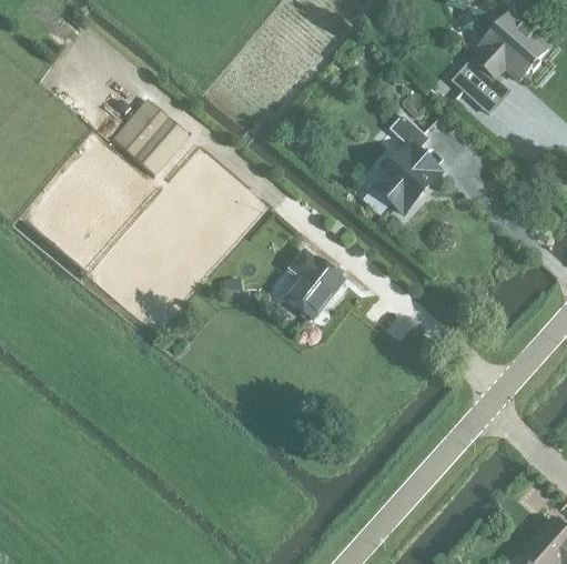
[(66,36),(78,22),(51,0),(36,0),(31,6),(66,36)]
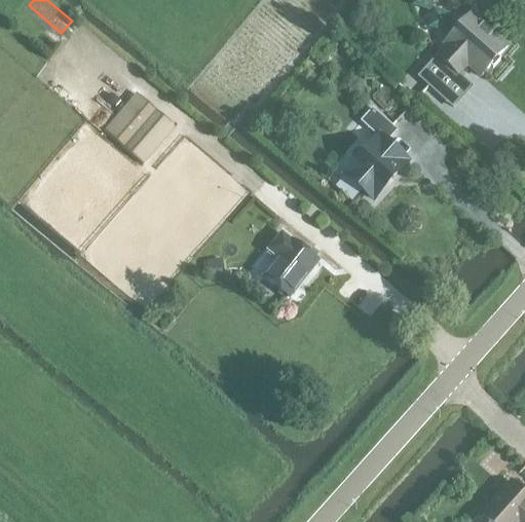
[(439,57),(421,75),(432,83),(448,65),(459,74),(475,57),(488,69),(491,65),(494,67),(501,59),(498,57),(509,45),(472,12),(445,43),(448,45),(439,57)]
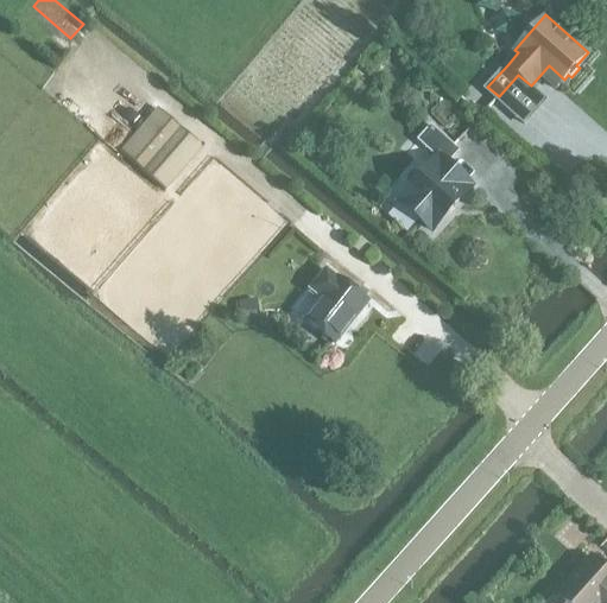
[(160,103),(120,147),(162,185),(202,141),(160,103)]
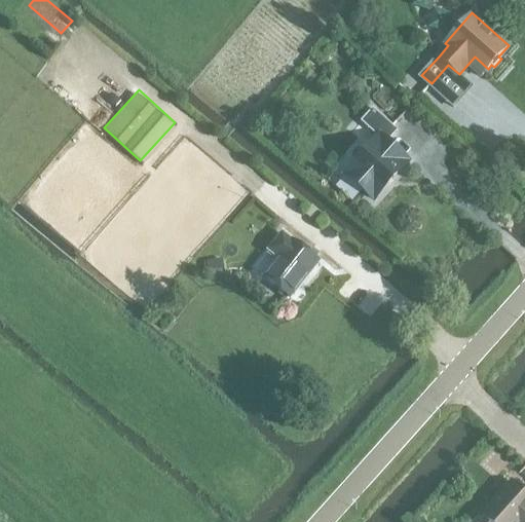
[(374,198),(407,160),(386,142),(398,129),(373,107),(361,120),(379,137),(346,174),(374,198)]
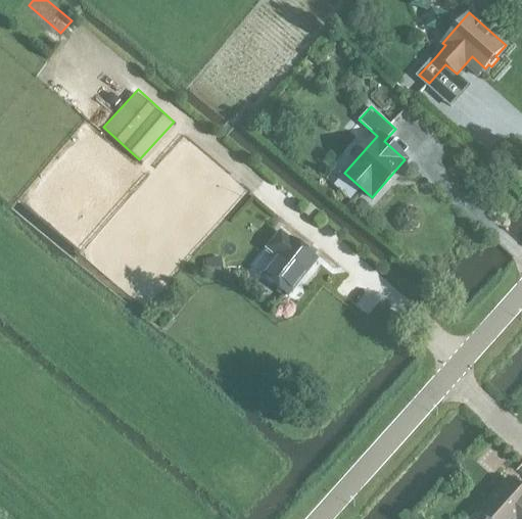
[(307,270),(317,257),(291,238),(290,238),(280,231),(268,247),(278,254),(264,274),(287,292),(305,269),(307,270)]
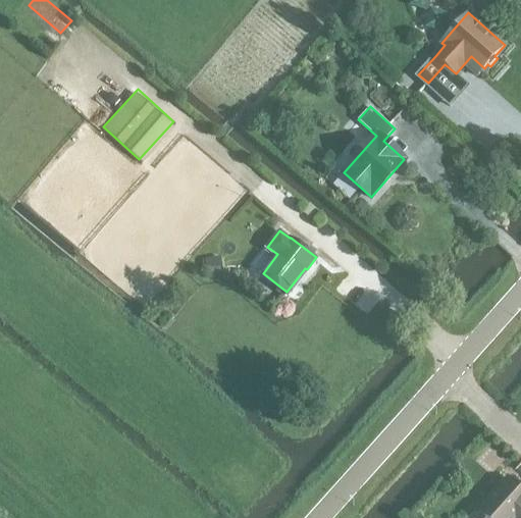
[(216,257),(207,259),(208,268),(218,267),(216,257)]
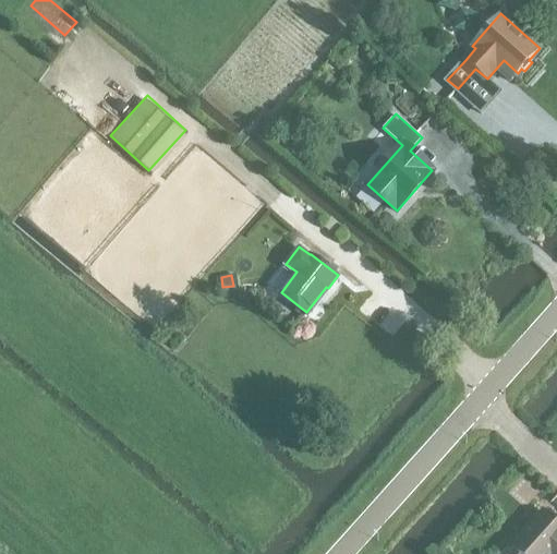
[(556,524),(542,510),(510,546),(519,553),(556,553),(556,524)]
